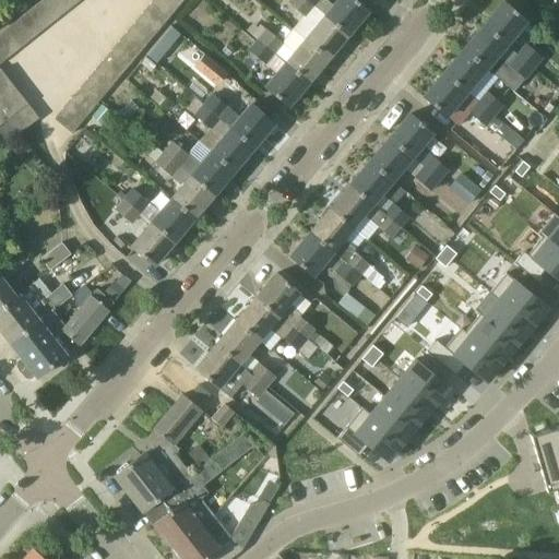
[(56,20),(66,12),(56,0),(44,0),(42,2),(56,20)]
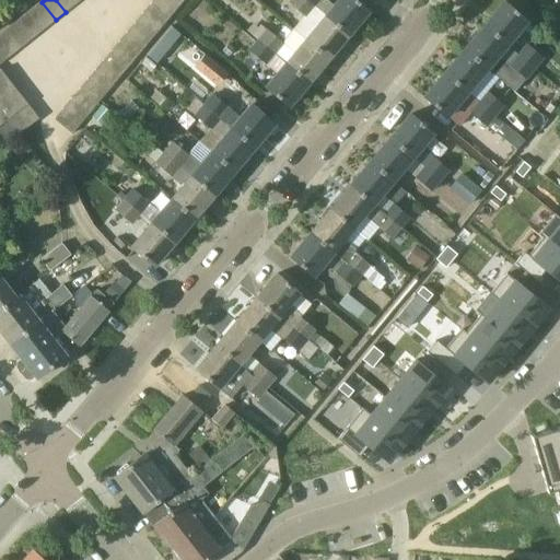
[(56,0),(66,12),(76,6),(71,0),(56,0)]
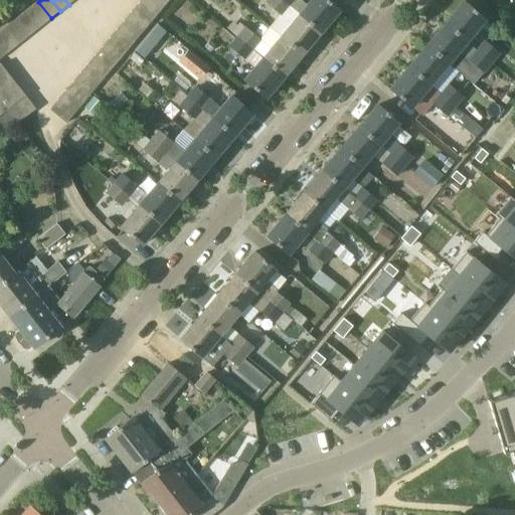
[(155,17),(163,8),(152,0),(142,0),(139,4),(155,17)]
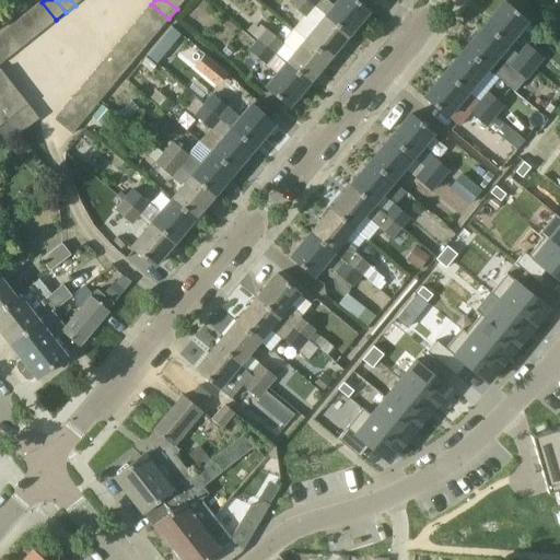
[(165,0),(177,9),(184,0),(165,0)]
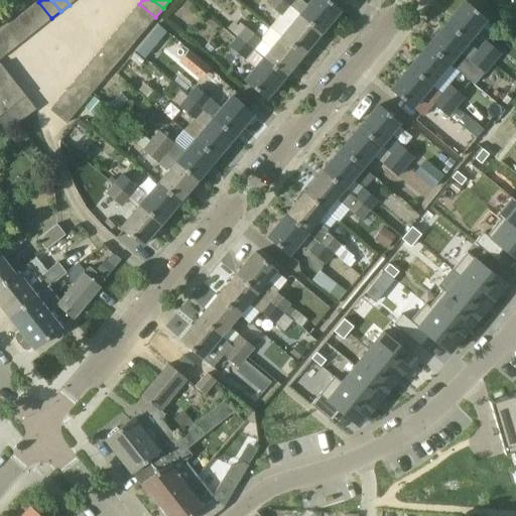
[(321,32),(299,14),(289,6),(282,0),(269,0),(267,3),(281,15),(271,27),(282,36),(303,54),(321,32)]
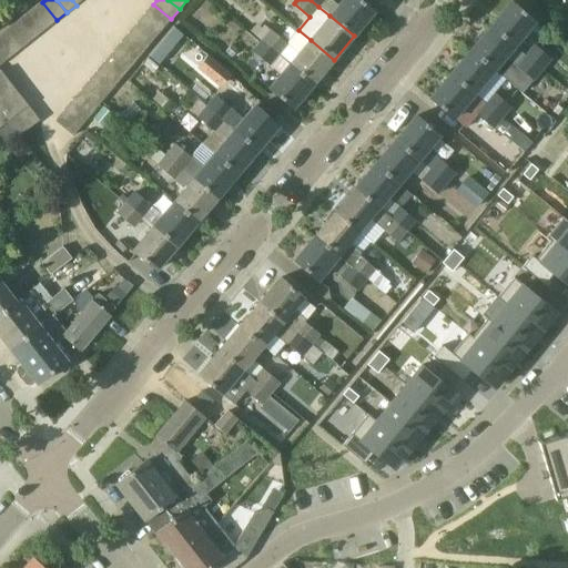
[(375,11),(361,0),(343,0),(330,16),(354,36),(375,11)]
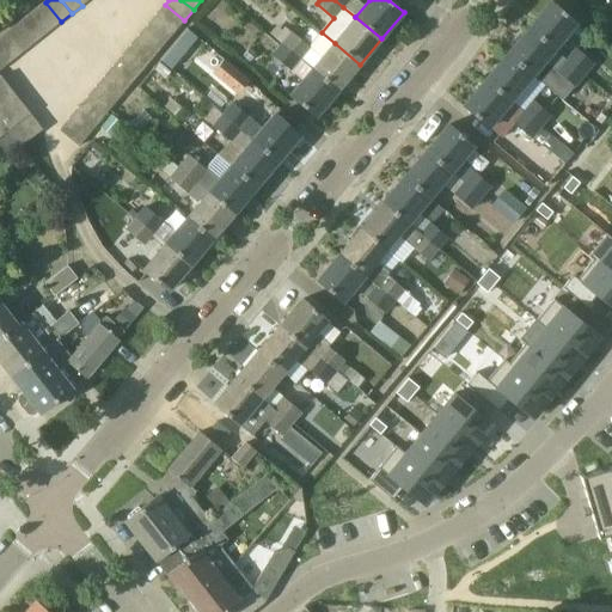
[(51,30),(61,22),(46,2),(36,11),(51,30)]
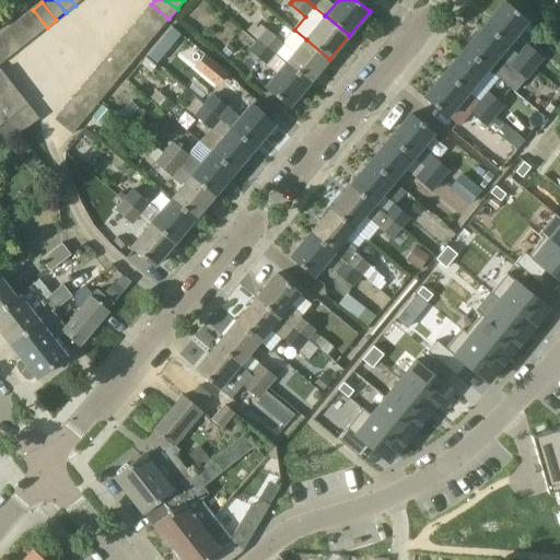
[(486,26),(508,45),(517,34),(528,21),(505,2),(486,26)]
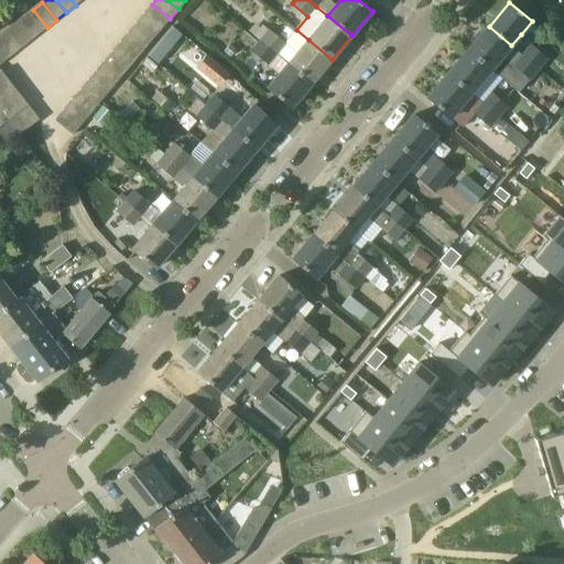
[(162,29),(170,19),(152,4),(144,14),(162,29)]
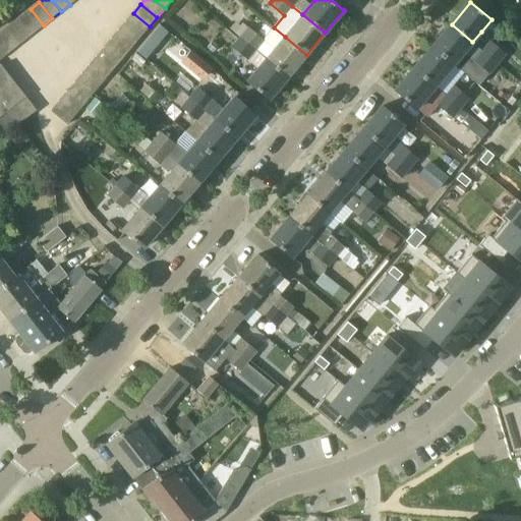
[(35,33),(44,25),(31,9),(21,16),(35,33)]
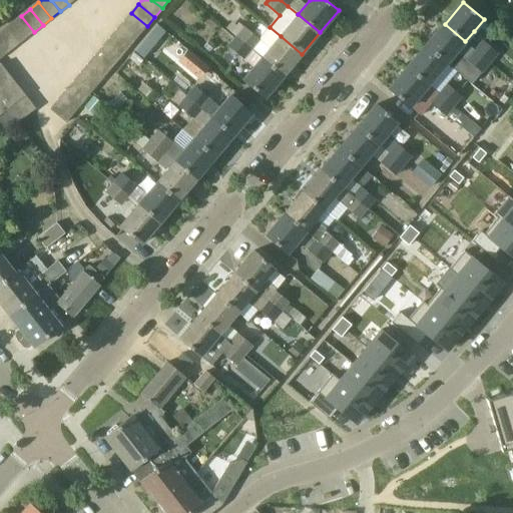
[(140,35),(147,26),(131,13),(124,21),(140,35)]
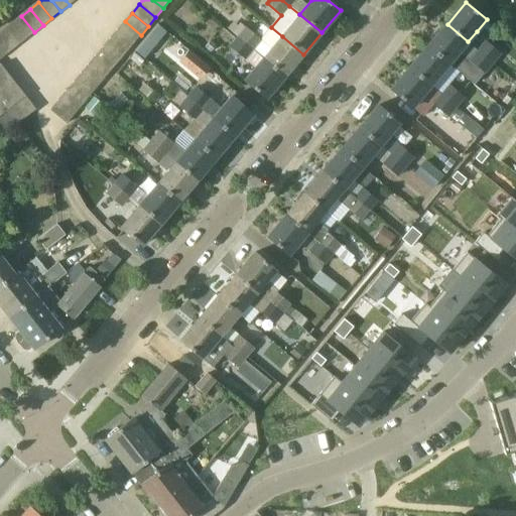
[(25,39),(34,32),(21,16),(12,22),(25,39)]
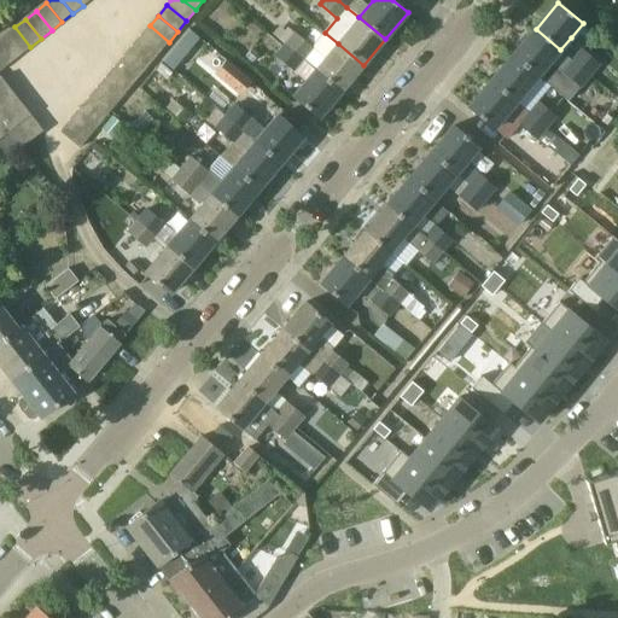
[(159,53),(169,42),(150,25),(140,36),(159,53)]
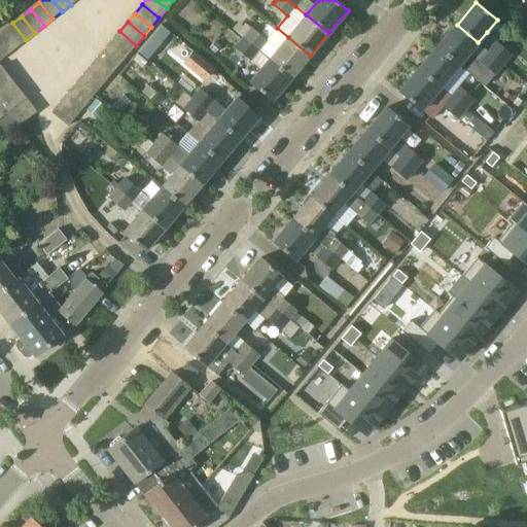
[(18,47),(26,40),(12,23),(4,30),(18,47)]
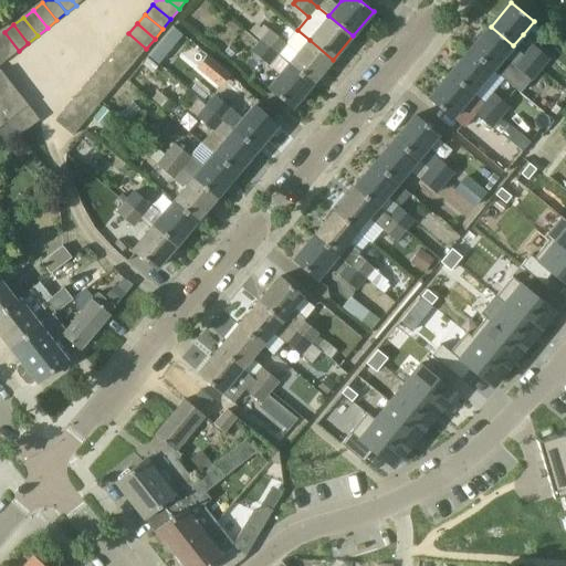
[(254,34),(262,41),(271,31),(265,27),(263,24),(260,28),(254,34)]
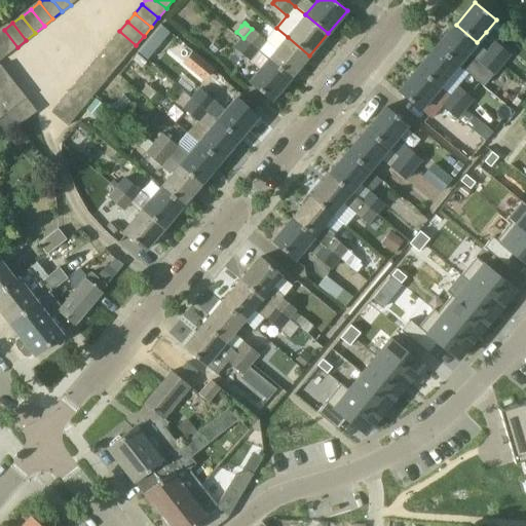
[(147,60),(170,31),(160,24),(138,51),(147,60)]
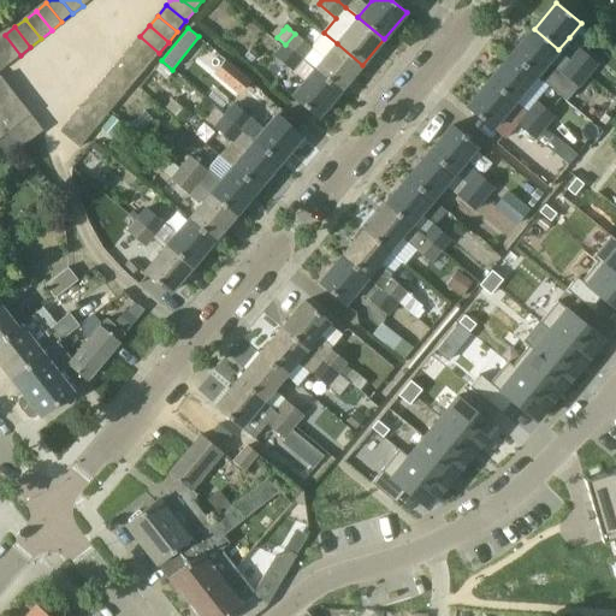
[(558,49),(534,29),(511,54),(537,76),(549,61),(580,87),(590,75),(572,60),(558,49)]
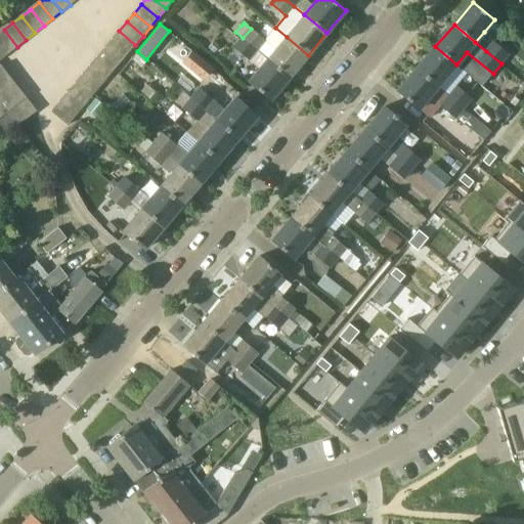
[(276,50),(251,29),(243,38),(268,59),(290,78),(308,55),(287,37),(276,50)]
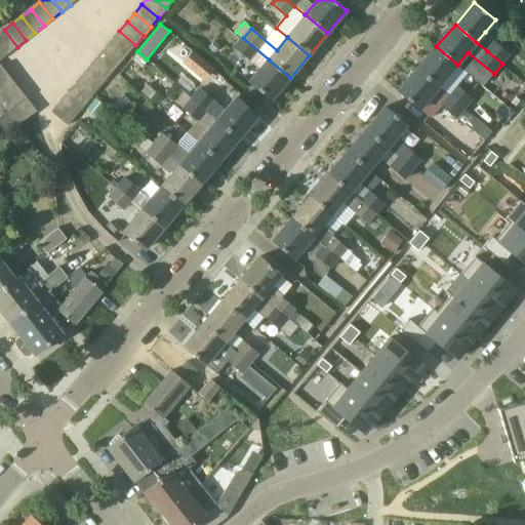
[(0,43),(8,54),(17,47),(4,30),(0,33),(0,43)]
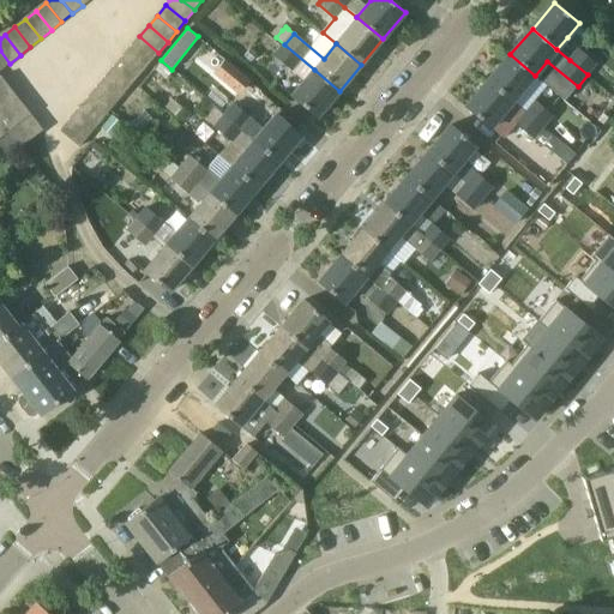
[(150,62),(158,53),(139,36),(131,47),(150,62)]
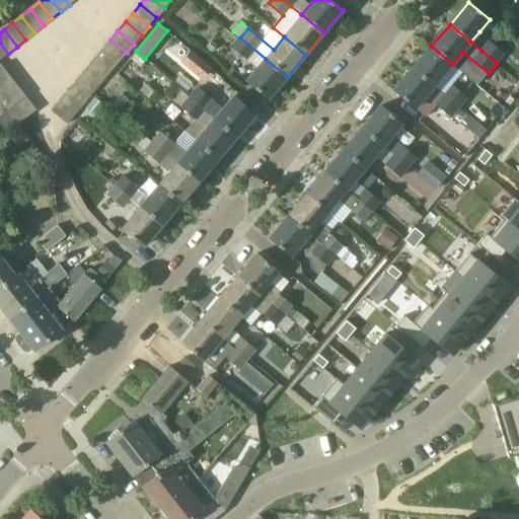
[(287,77),(266,59),(240,38),(232,48),(257,69),(246,81),(268,99),(271,96),(287,77)]
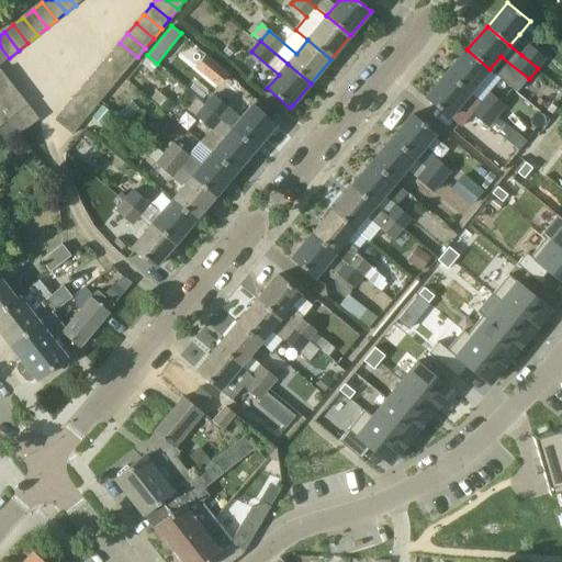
[(130,67),(137,57),(120,43),(112,53),(130,67)]
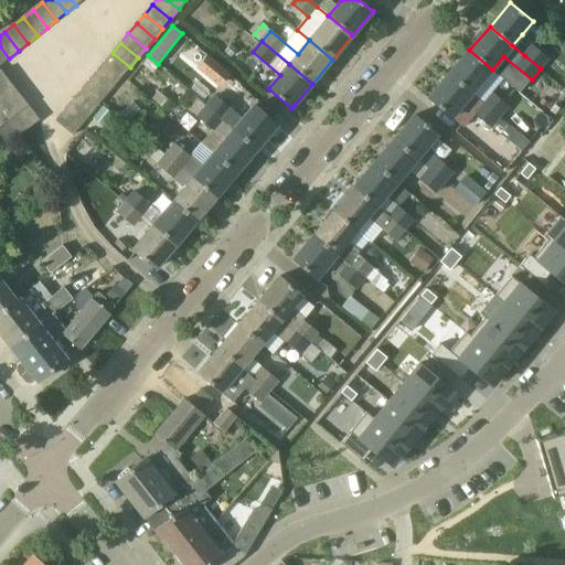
[(550,57),(533,44),(524,55),(541,68),(550,57)]
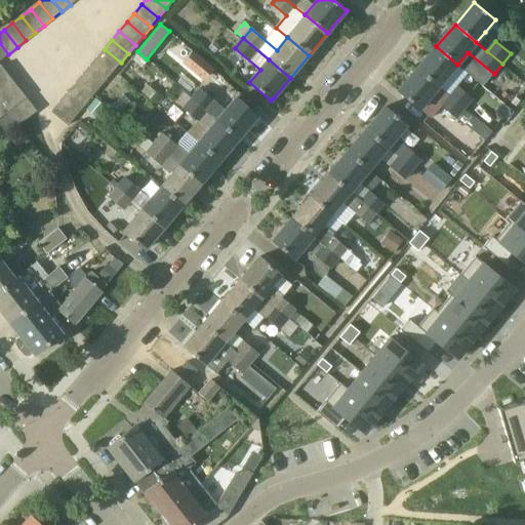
[(220,47),(214,42),(209,48),(215,53),(220,47)]
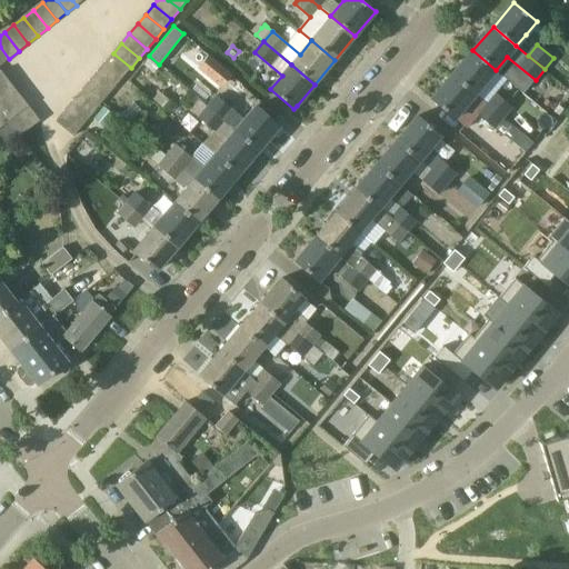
[(0,66),(9,59),(0,47),(0,66)]
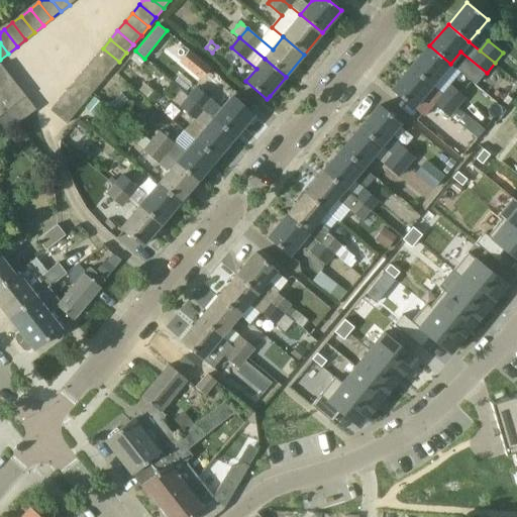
[(411,68),(431,85),(440,76),(450,64),(429,45),(411,68)]
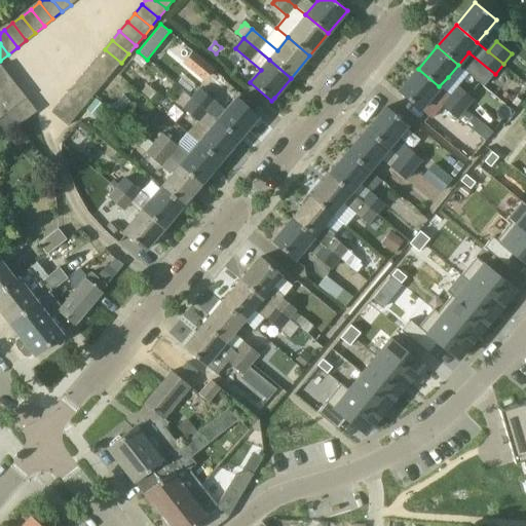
[(113,72),(121,63),(105,49),(97,59),(113,72)]
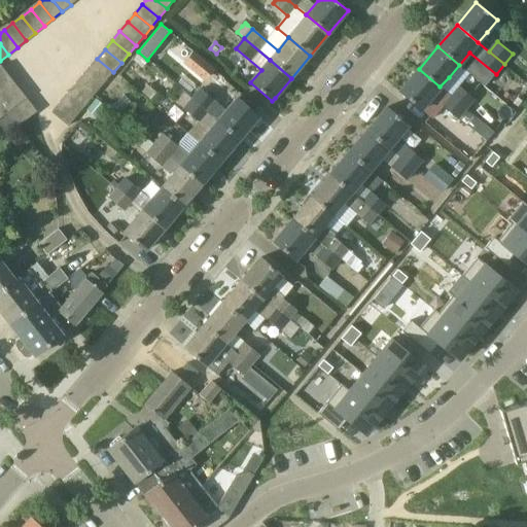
[(213,69),(194,53),(184,63),(204,79),(213,69)]
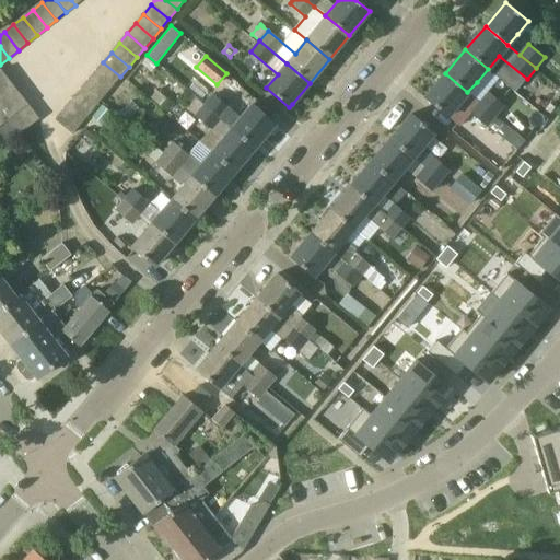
[(146,58),(141,63),(151,71),(155,66),(146,58)]
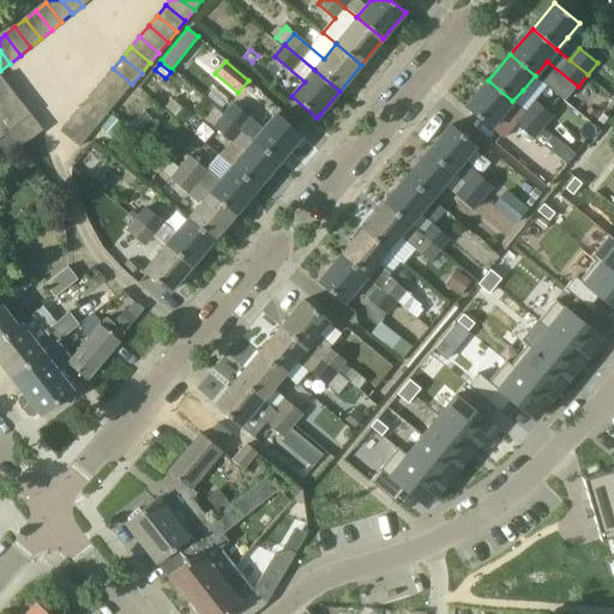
[(124,95),(132,84),(113,68),(104,78),(124,95)]
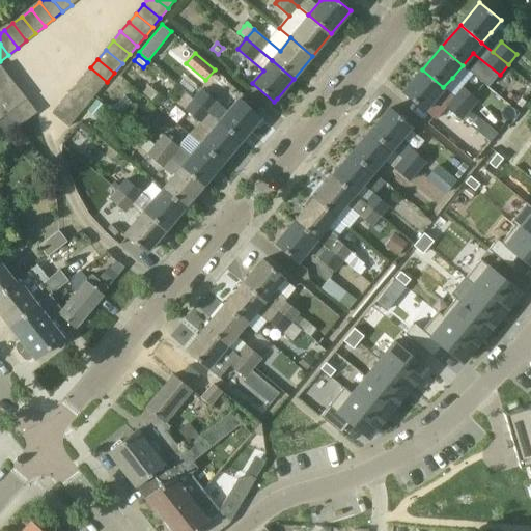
[(0,119),(8,114),(27,99),(2,66),(1,67),(0,67),(0,119)]
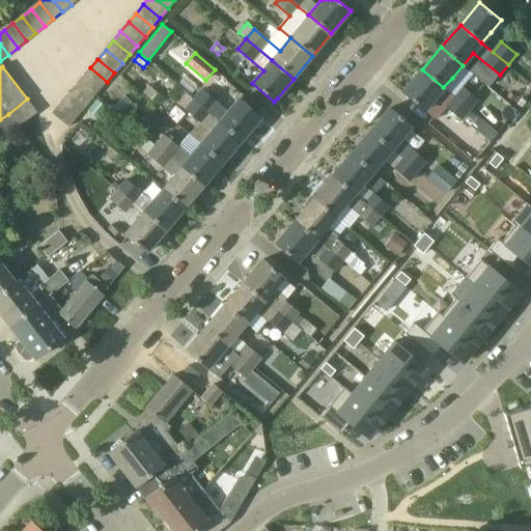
[(100,91),(107,82),(90,67),(83,77),(100,91)]
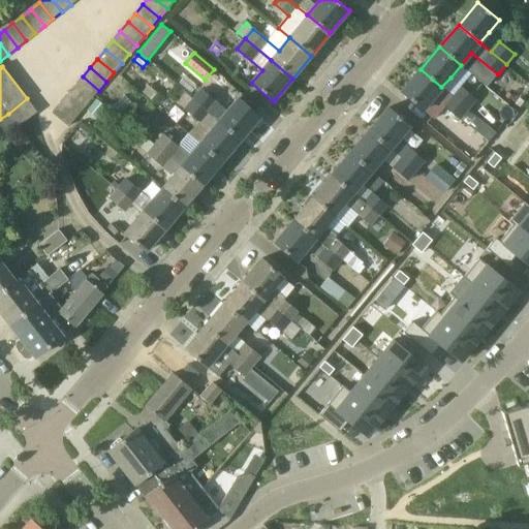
[(441,87),(421,69),(402,92),(423,111),(434,97),(467,127),(476,117),(468,110),(453,96),(441,87)]
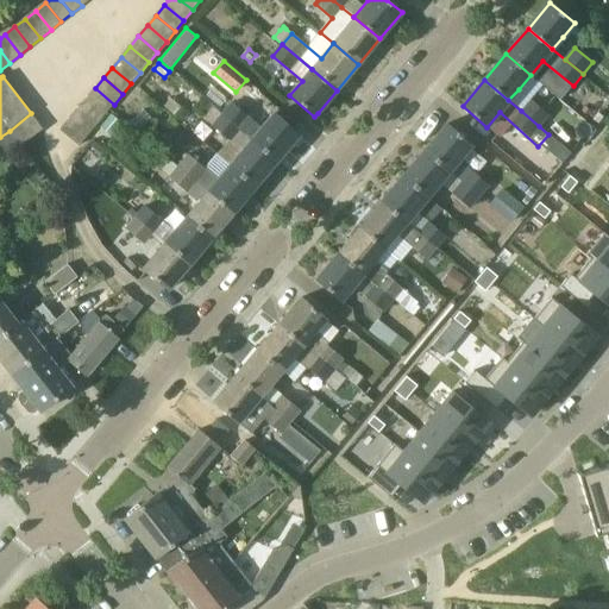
[(105,114),(114,105),(95,88),(86,99),(105,114)]
